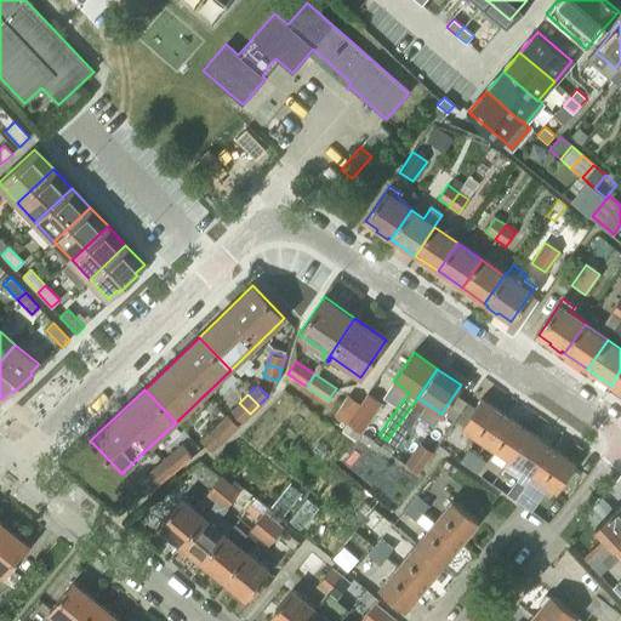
[(346,422),(360,403),(348,394),(335,415),(346,422)]
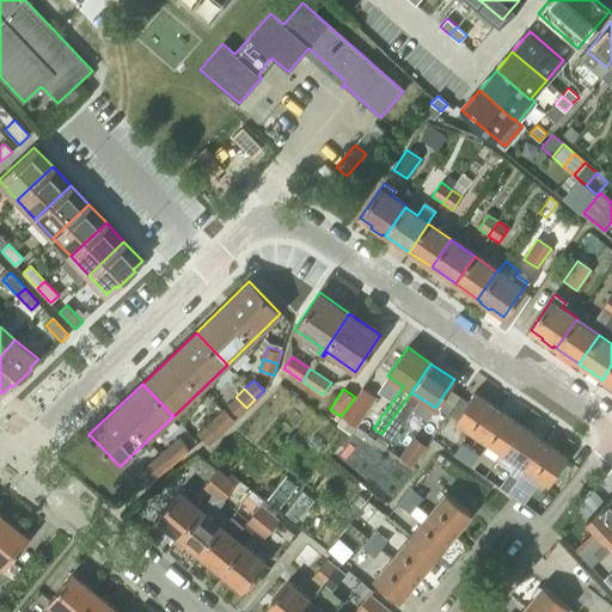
[(355,426),(375,397),(362,389),(342,417),(355,426)]
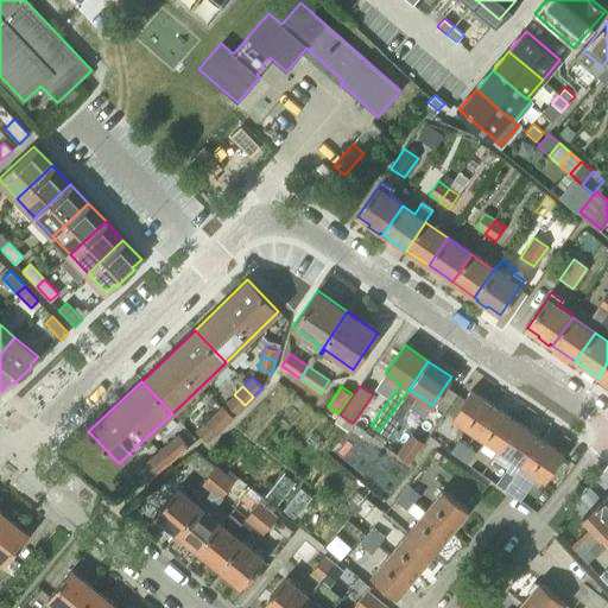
[(475,434),(494,406),(470,390),(451,417),(475,434)]
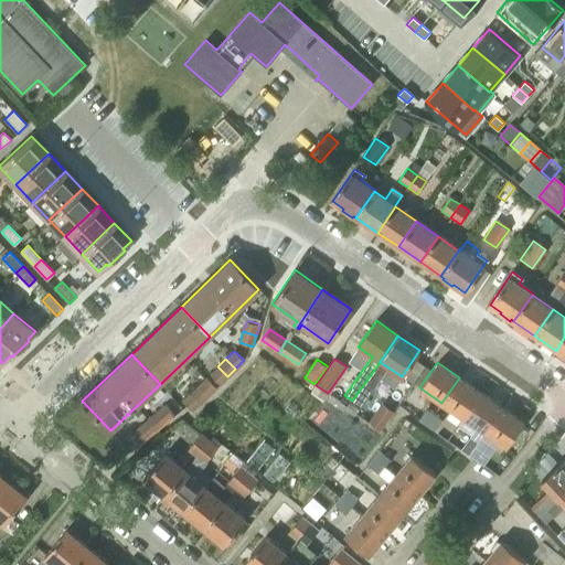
[(227,376),(217,366),(210,374),(220,384),(227,376)]
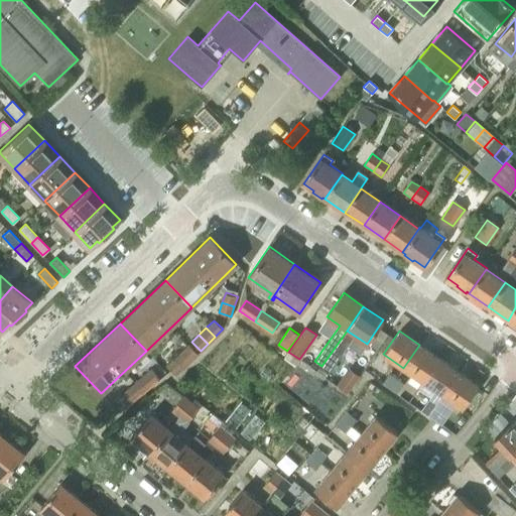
[(330,371),(347,345),(340,341),(321,366),(330,371)]
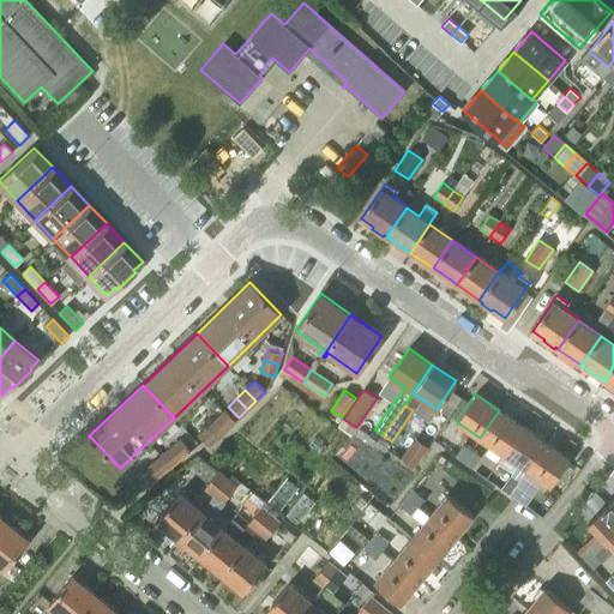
[(234,421),(224,410),(215,419),(226,429),(234,421)]
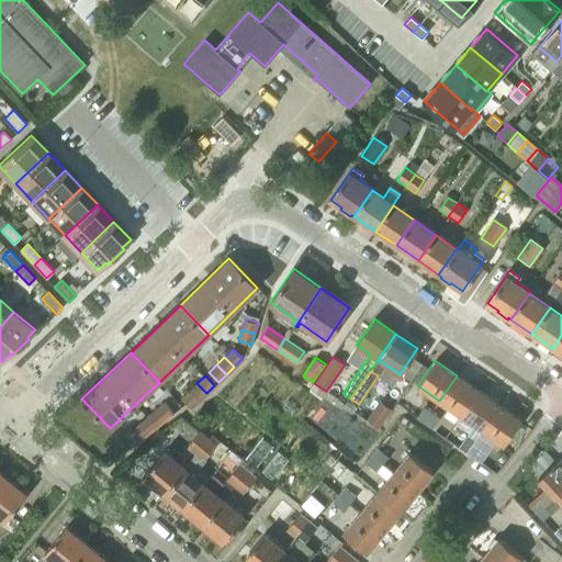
[(460,415),(478,390),(457,375),(439,401),(460,415)]
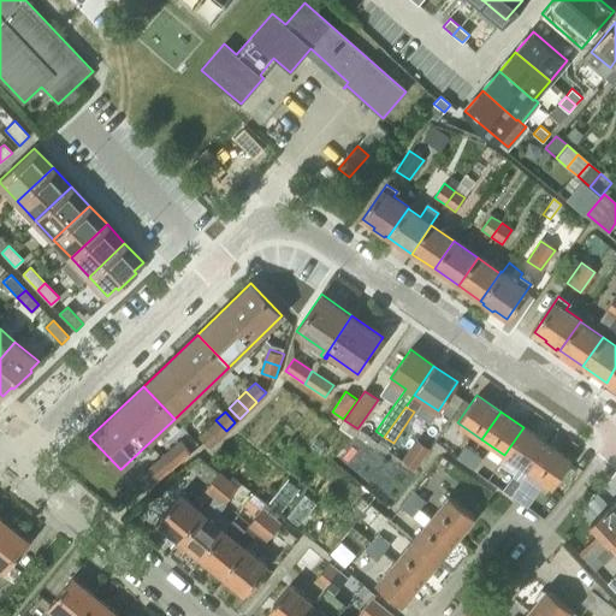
[(226,431),(215,420),(207,428),(218,439),(226,431)]
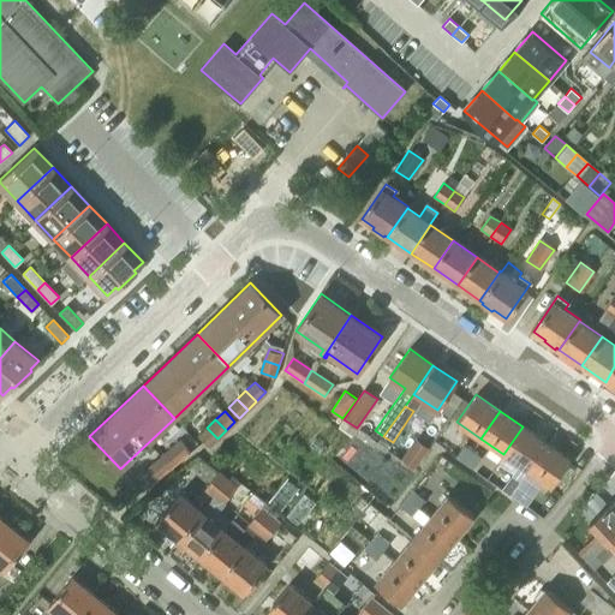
[(527,470),(545,442),(523,427),(503,454),(519,464),(502,489),(509,495),(527,470)]
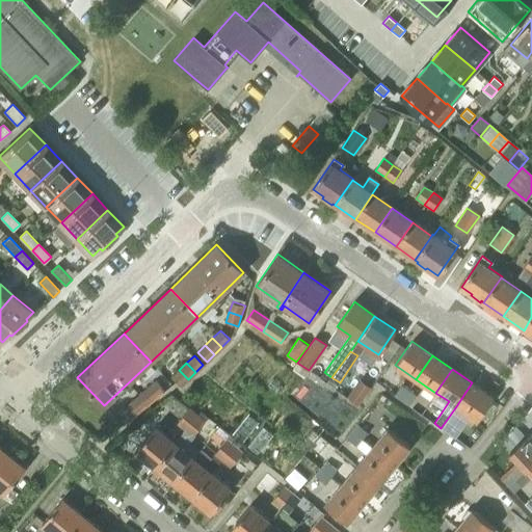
[(188,379),(179,370),(171,377),(181,387),(188,379)]
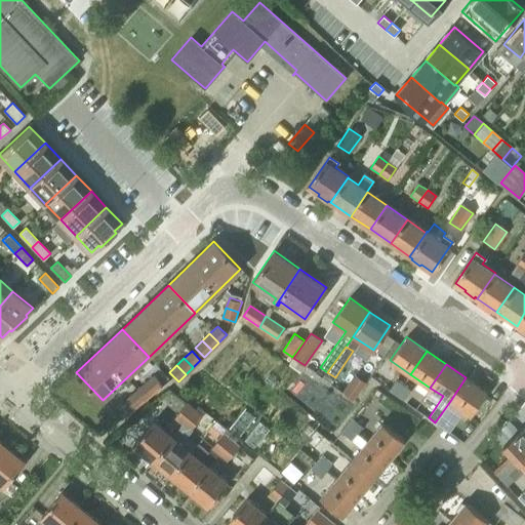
[(352,400),(365,382),(355,375),(342,393),(352,400)]
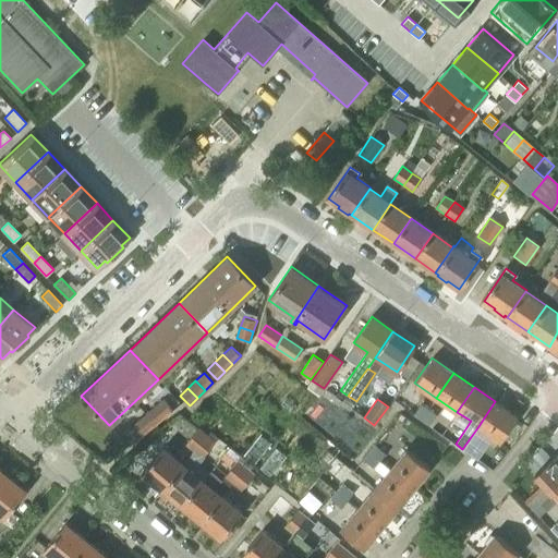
[(171,411),(162,400),(154,408),(162,419),(171,411)]
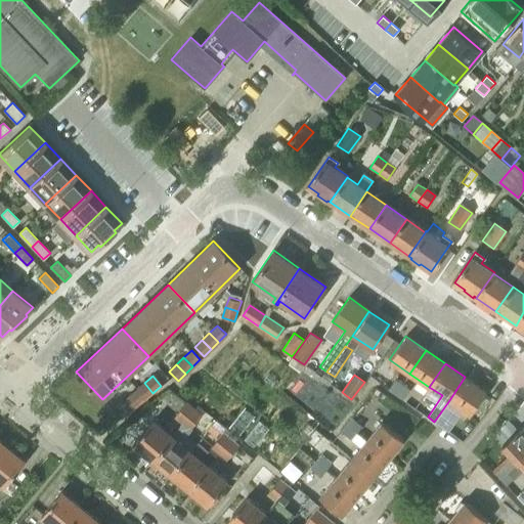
[(469,415),(485,391),(465,377),(449,400),(434,422),(441,427),(449,416),(442,411),(449,401),(469,415)]
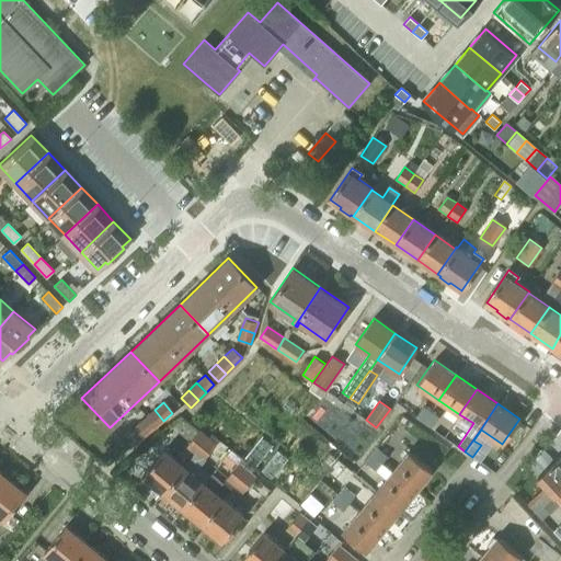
[(423,422),(431,411),(423,405),(415,416),(423,422)]
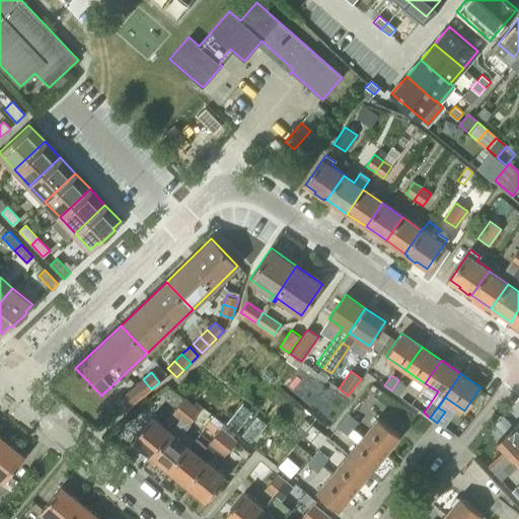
[(151,389),(143,379),(135,385),(143,395),(151,389)]
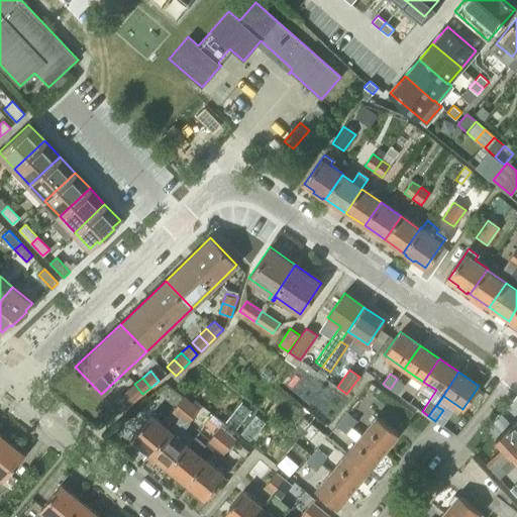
[(398,394),(405,384),(397,379),(390,389),(398,394)]
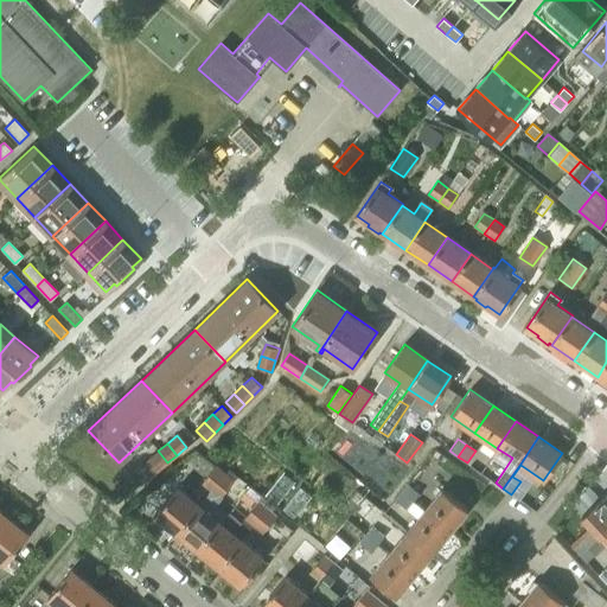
[(167,462),(158,451),(148,459),(159,471),(167,462)]
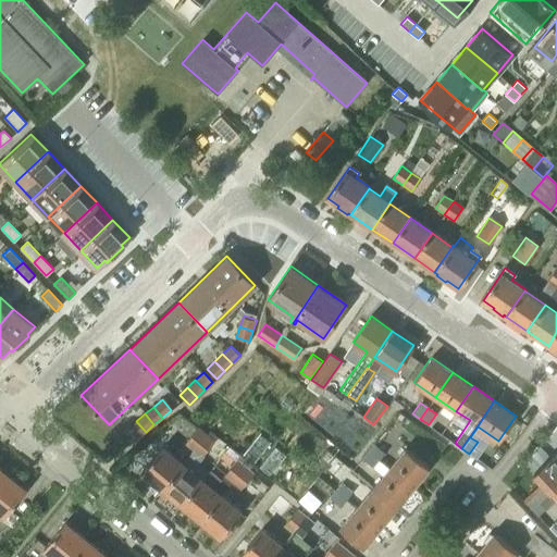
[(146,432),(136,421),(127,428),(137,438),(146,432)]
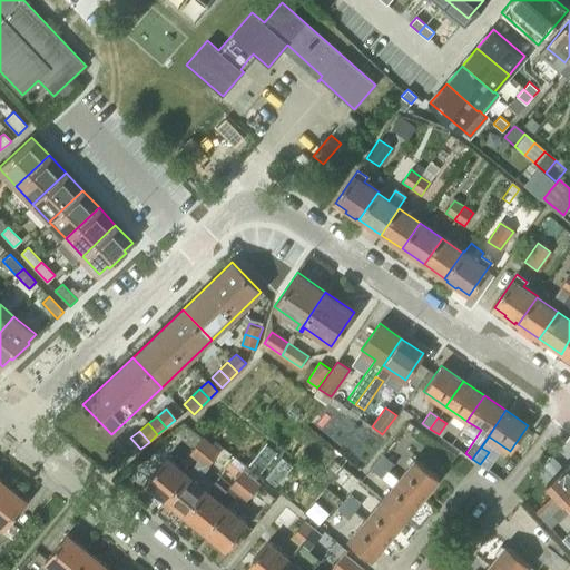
[(198,460),(209,445),(202,438),(188,453),(198,460)]
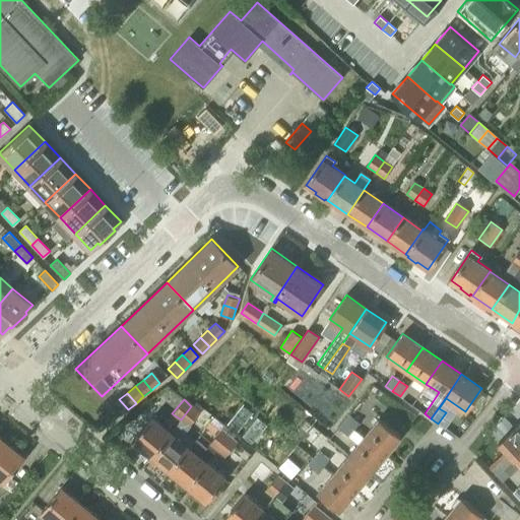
[(188,427),(199,412),(191,406),(181,419),(188,427)]
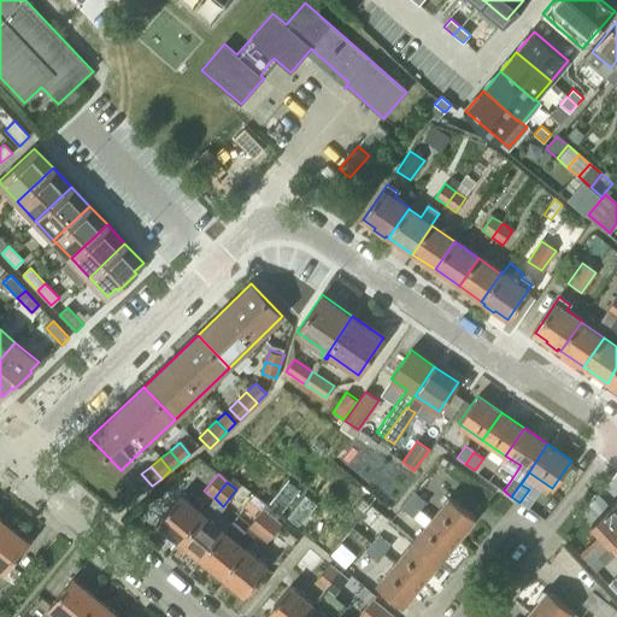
[(425,503),(413,493),(407,500),(419,509),(425,503)]
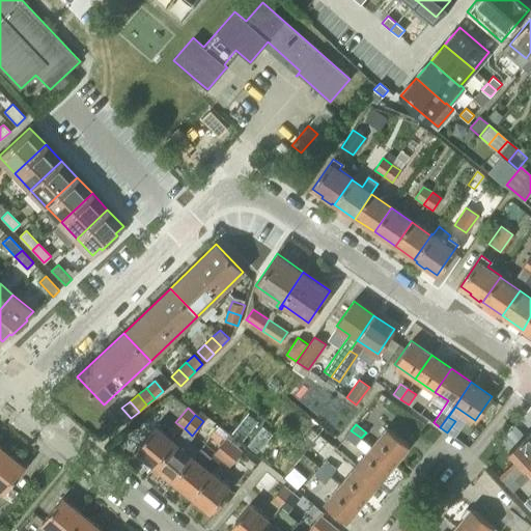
[(154,466),(173,442),(155,426),(135,450),(154,466)]
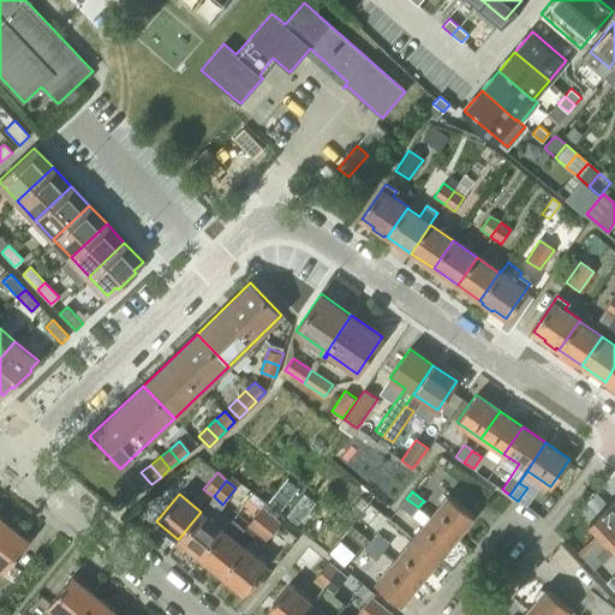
[(454,538),(473,517),(447,495),(429,517),(454,538)]
